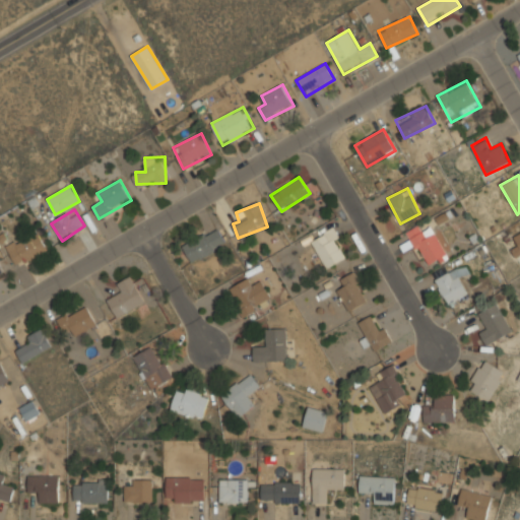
[(408,232),(424,266),(447,256),(431,221),(408,232)]
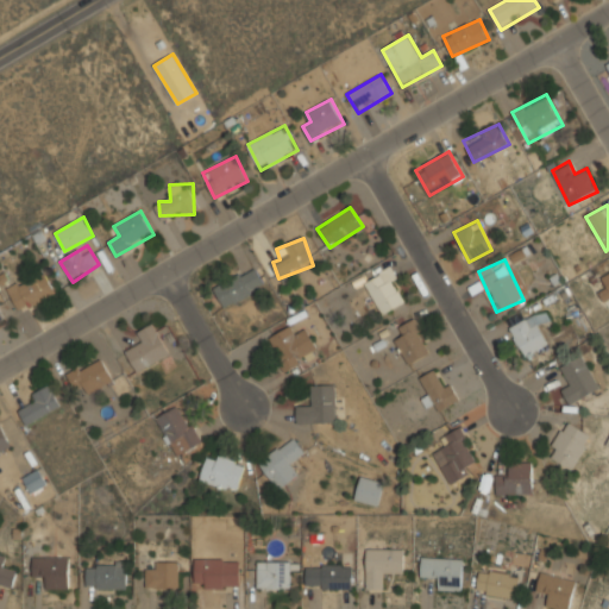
[(225,308),(265,284),(255,265),(213,289),(225,308)]
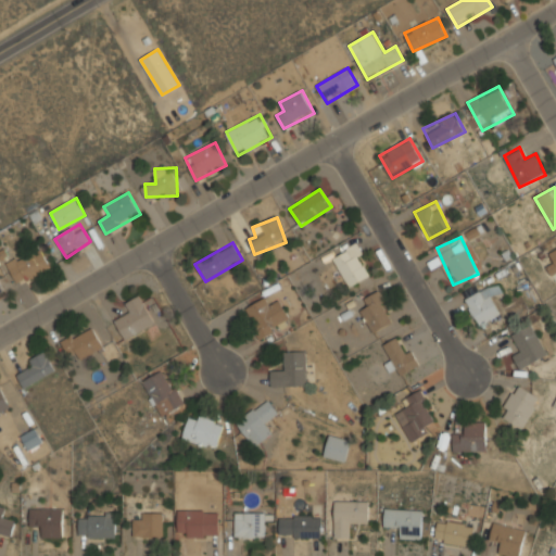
[(335,254),(345,286),(370,277),(359,245),(335,254)]
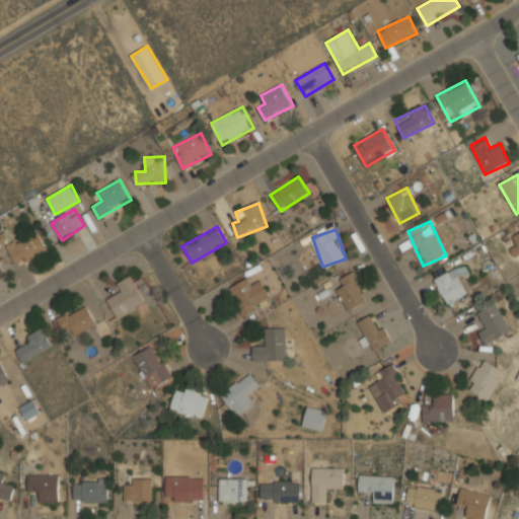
[(16,265),(48,248),(39,230),(7,246),(16,265)]
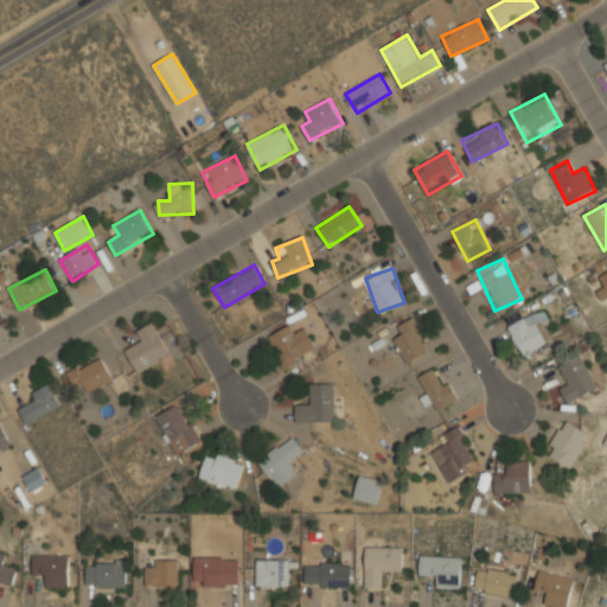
[(606,270),(600,275),(606,286),(596,291),(601,300),(606,296),(606,270)]
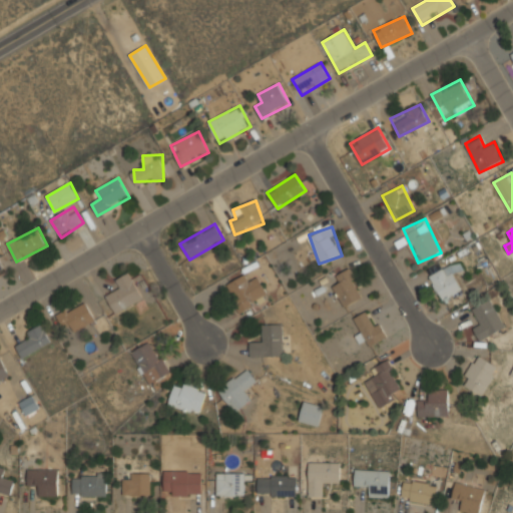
[(453,273),(462,269),(458,261),(428,276),(441,301),(462,291),(453,273)]
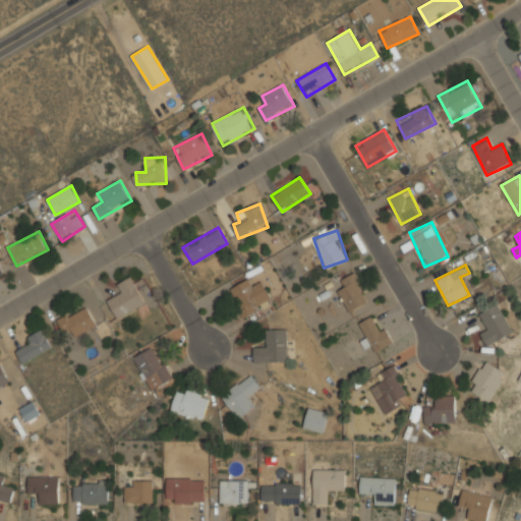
[(344,287),(338,290),(349,312),(370,301),(355,273),(341,280),(344,287)]
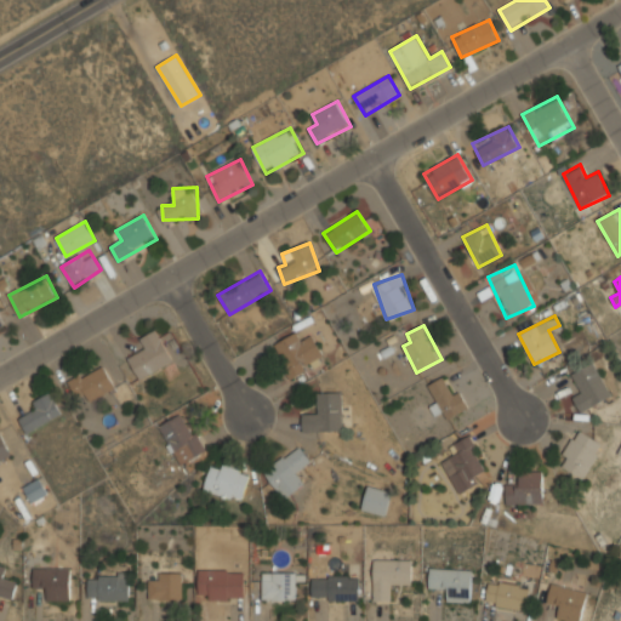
[(129,358),(137,379),(174,364),(159,330),(137,340),(142,352),(129,358)]
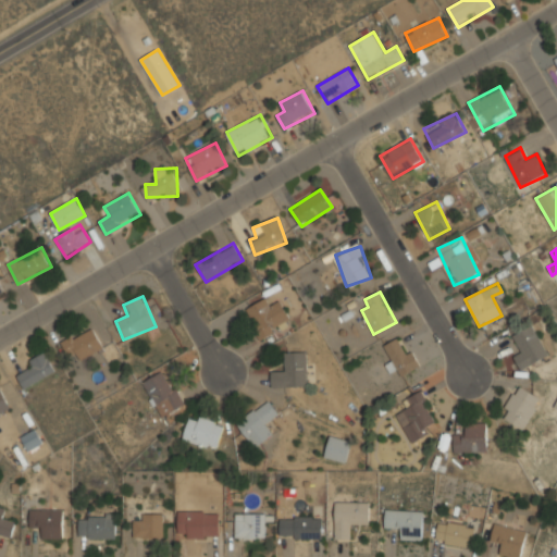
[(260,339),(292,321),(280,301),(271,307),(265,298),(244,310),(260,339)]
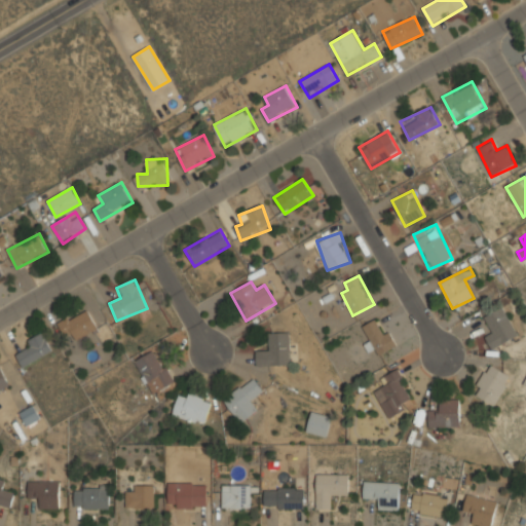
[(492,330),(484,335),(492,350),(519,335),(502,306),(484,317),(492,330)]
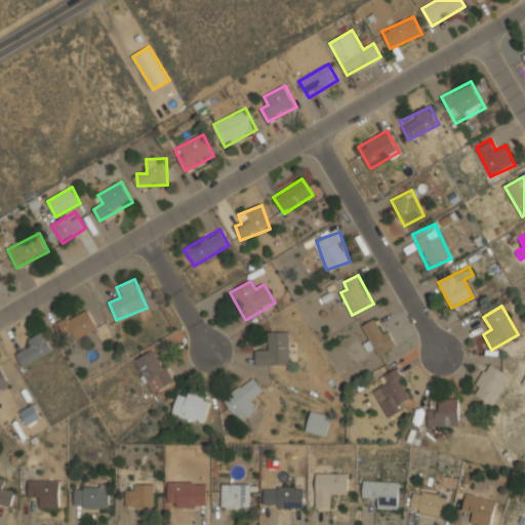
[(77,338),(97,328),(86,307),(57,322),(65,336),(74,331),(77,338)]
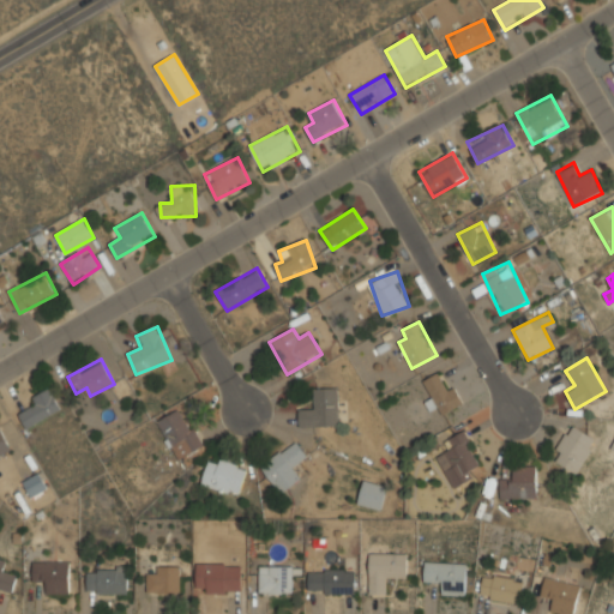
[(422,381),(441,416),(462,404),(443,371),(422,381)]
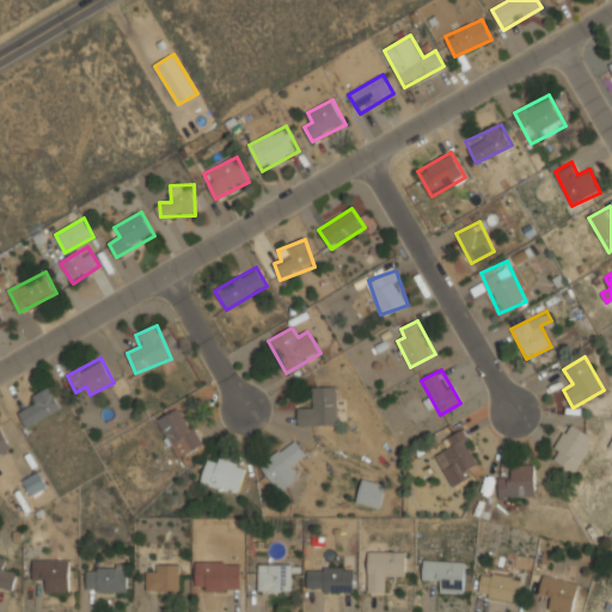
[(14,408),(28,428),(61,407),(48,386),(14,408)]
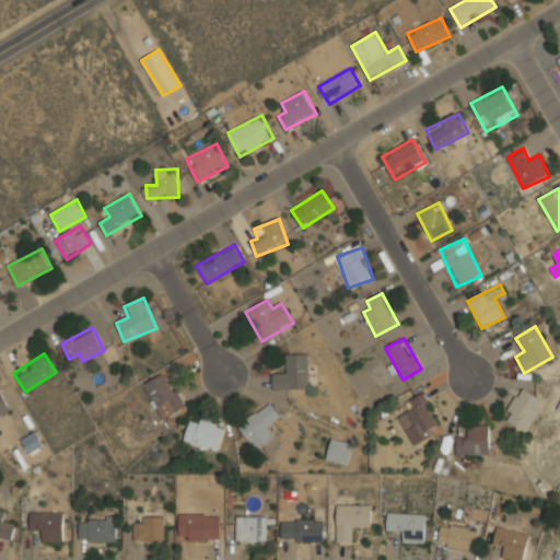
[(272,389),(308,388),(308,353),(284,353),(284,368),(272,368),(272,389)]
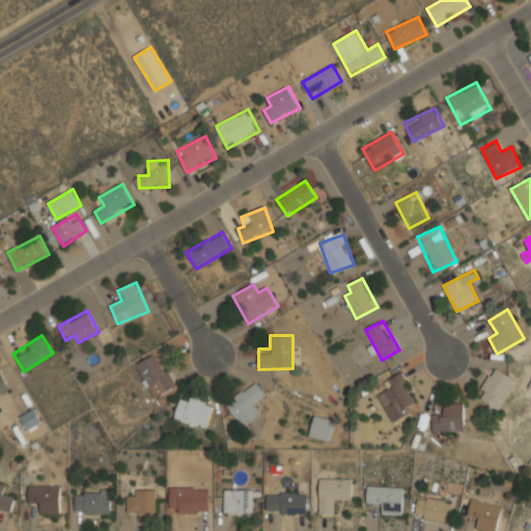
[(176,386),(158,353),(136,365),(154,398),(176,386)]
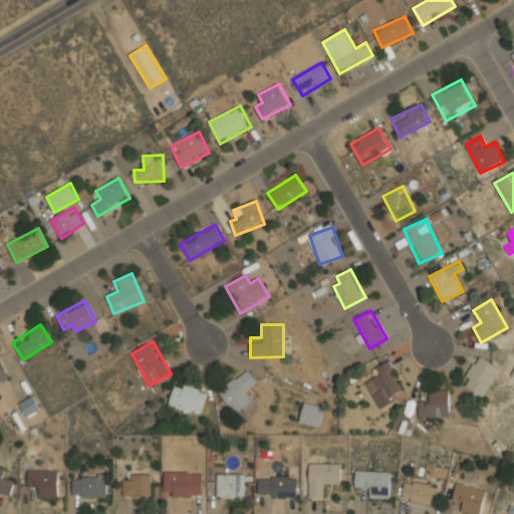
[(0,382),(8,380),(0,352),(0,382)]
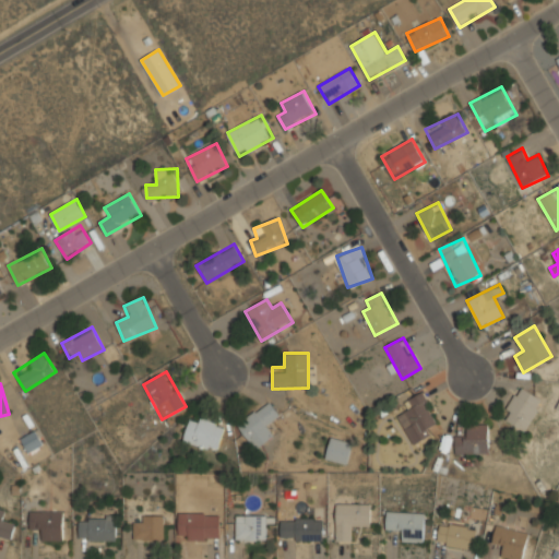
[(501,416),(524,431),(544,402),(521,387),(501,416)]
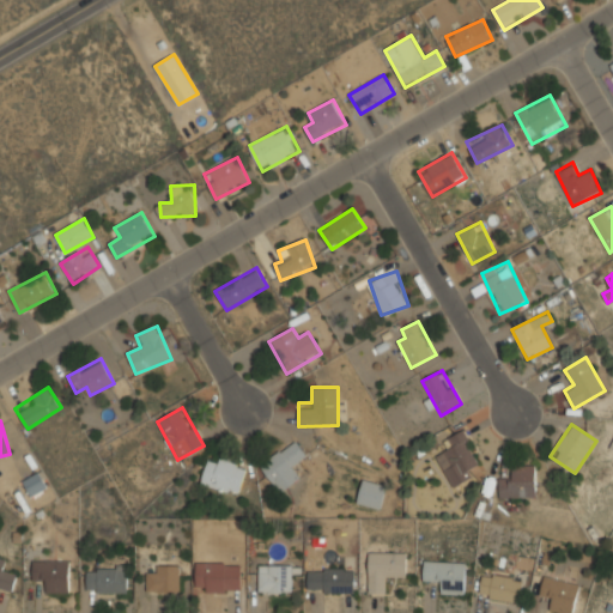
[(454,489),(473,478),(467,467),(478,461),(461,431),(443,442),(448,450),(436,457),(454,489)]
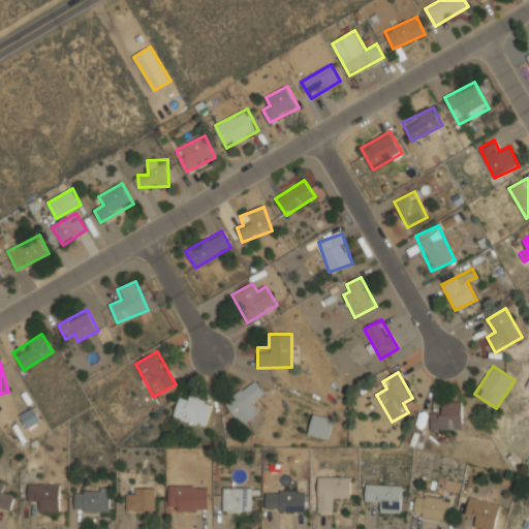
[(241,426),(258,413),(252,403),(265,395),(255,380),(224,401),(241,426)]
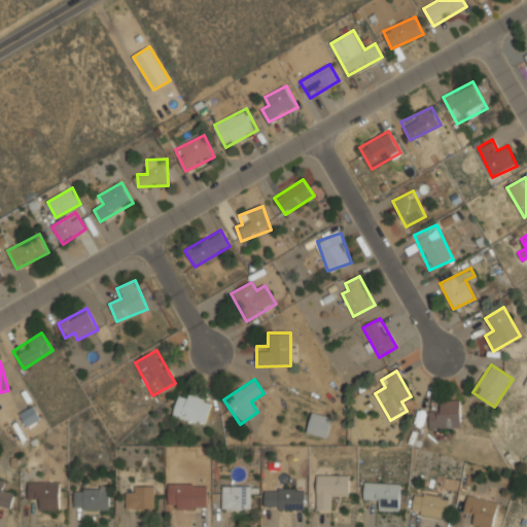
[(173,416),(205,426),(213,401),(180,391),(173,416)]
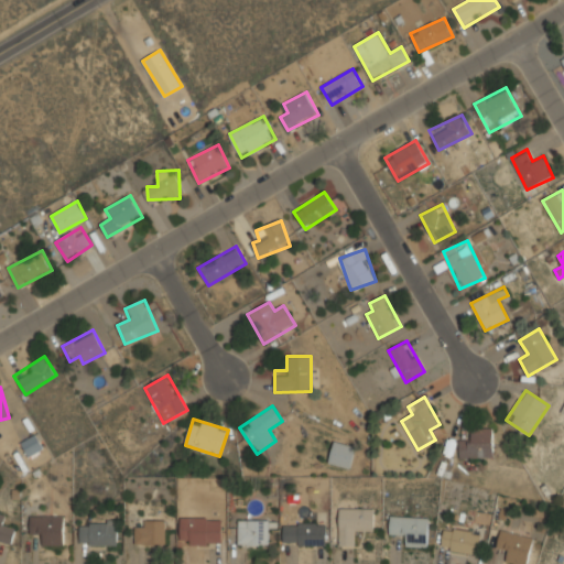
[(459,458),(495,458),(495,427),(470,427),(470,438),(459,438),(459,458)]
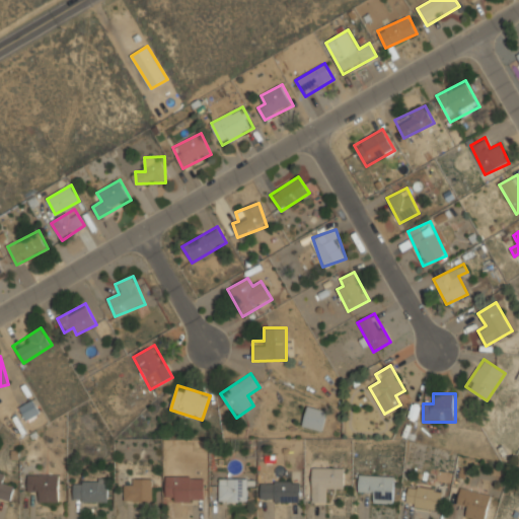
[(18,408),(26,421),(40,413),(32,399),(18,408)]
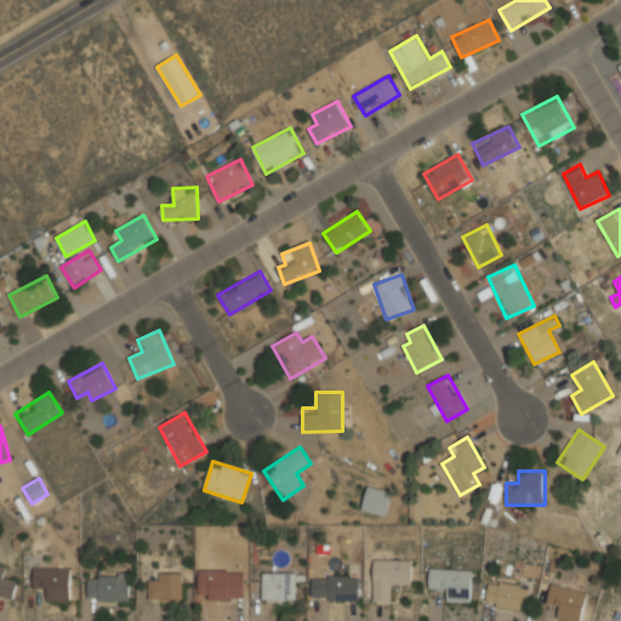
[(386,516),(392,493),(368,485),(362,510),(386,516)]
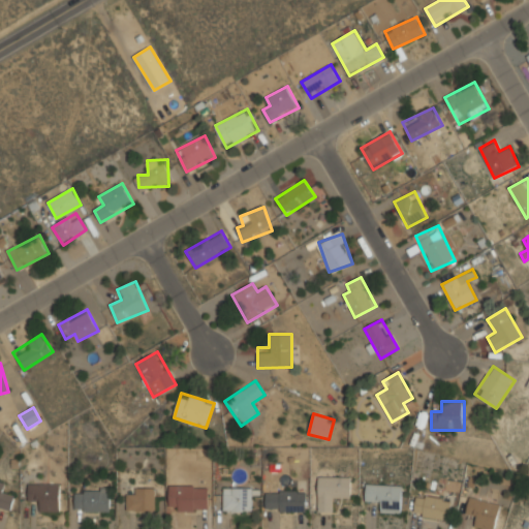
[(318,476),(318,511),(330,511),(330,501),(350,501),(350,476),(318,476)]
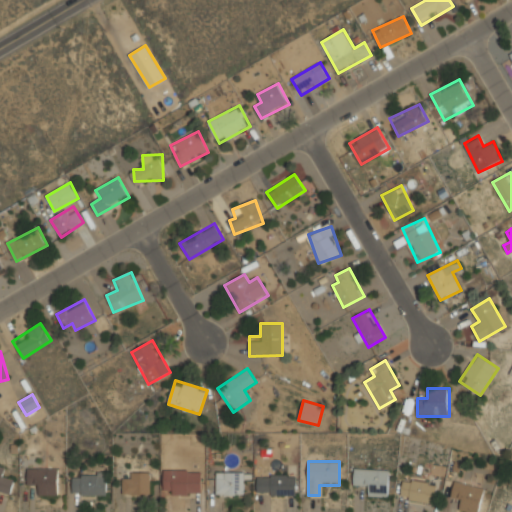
[(4,476),(6,467),(0,465),(0,491),(10,493),(13,479),(4,476)]
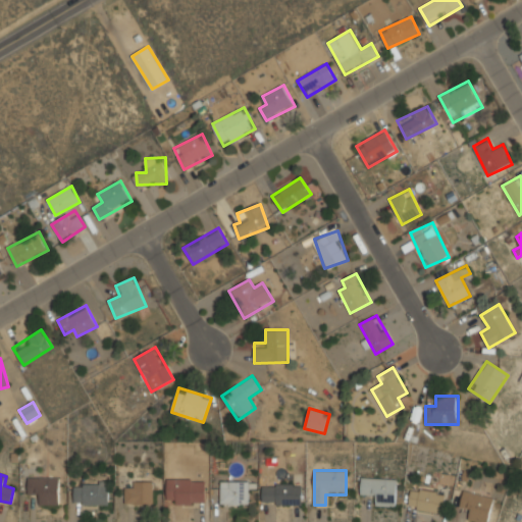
[(59,505),(59,477),(28,477),(28,494),(39,494),(39,505),(59,505)]
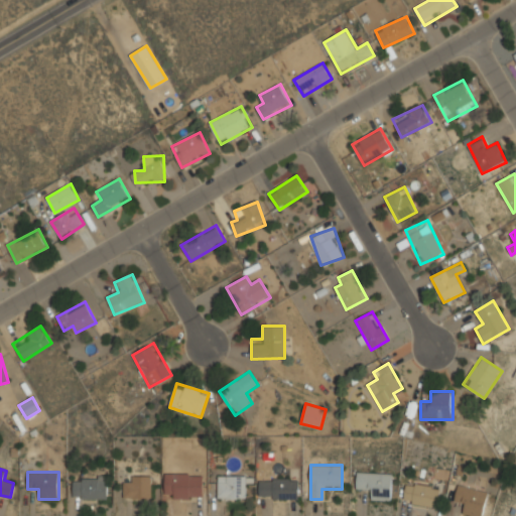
[(203,499),(203,473),(165,473),(165,499),(203,499)]
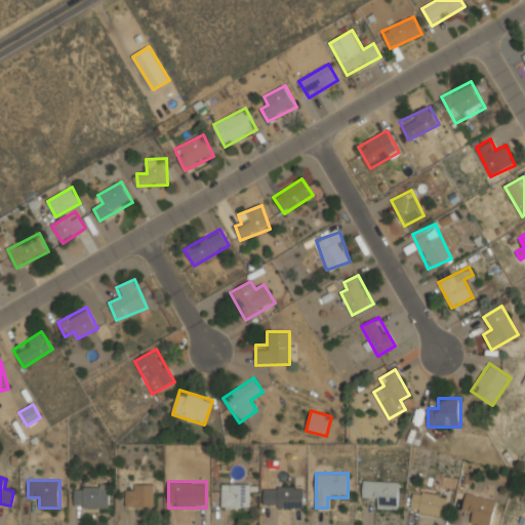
[(362,498),(378,498),(378,509),(400,509),(400,481),(362,481),(362,498)]
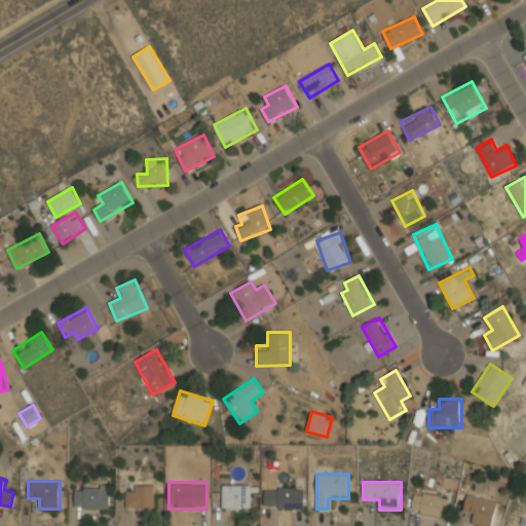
[(126,484),(126,508),(154,508),(154,484),(126,484)]
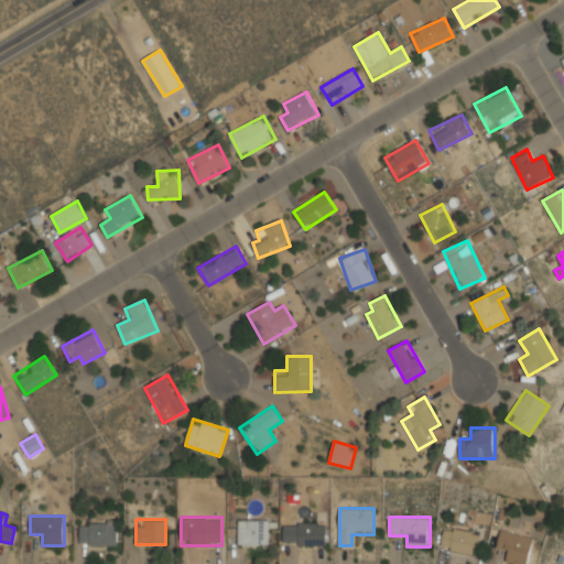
[(269,545),(269,519),(237,519),(237,545),(269,545)]
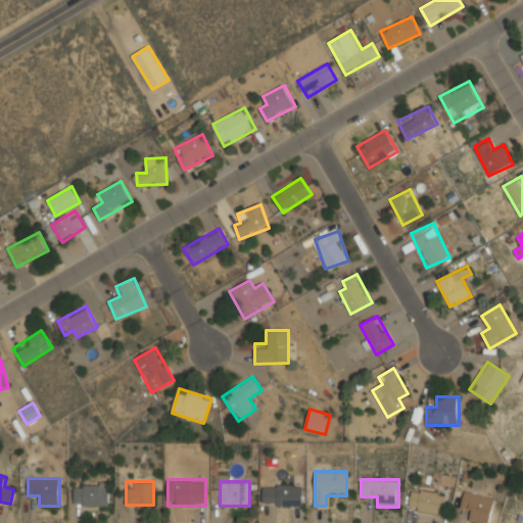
[(108,506),(108,485),(74,485),(74,506),(108,506)]
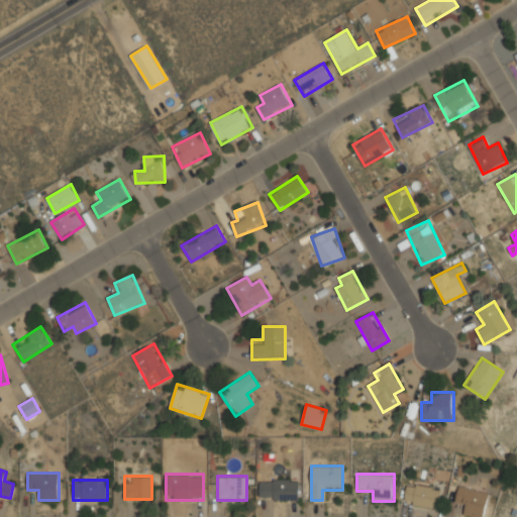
[(260,500),(300,500),(300,480),(260,480),(260,500)]
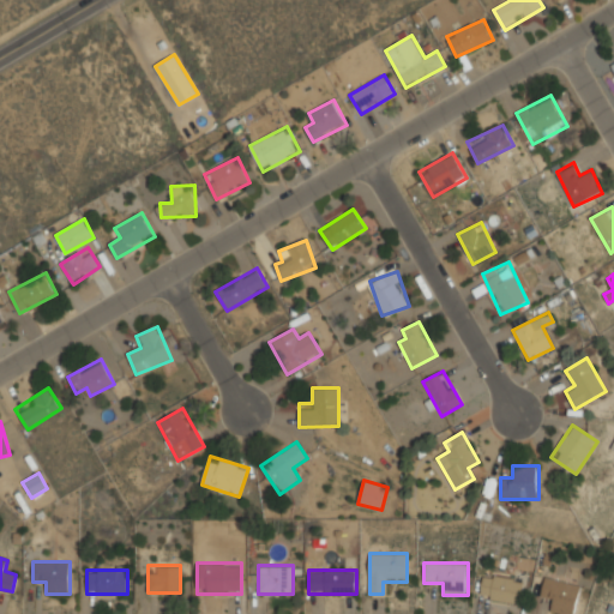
[(480,599),(522,603),(524,578),(483,573),(480,599)]
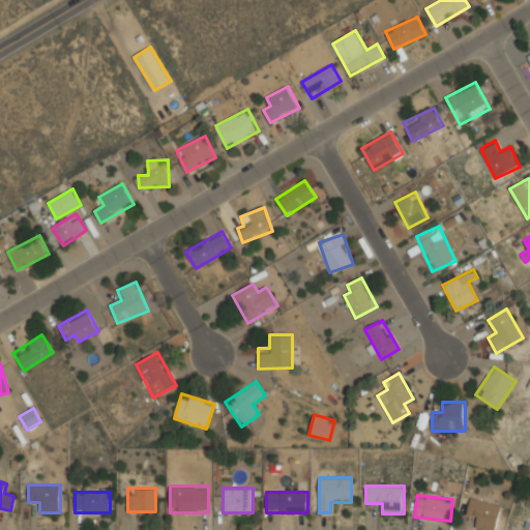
[(474,527),(483,529),(494,529),(501,506),(471,497),(465,514),(476,519),(474,527)]
